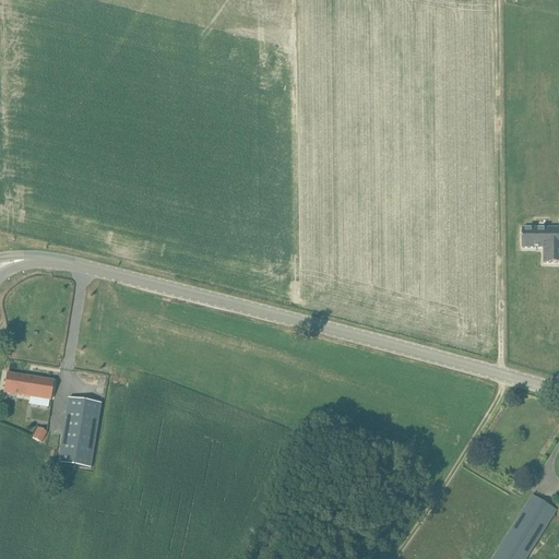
[(539,254),(539,274),(558,274),(558,235),(524,235),(524,254),(539,254)]
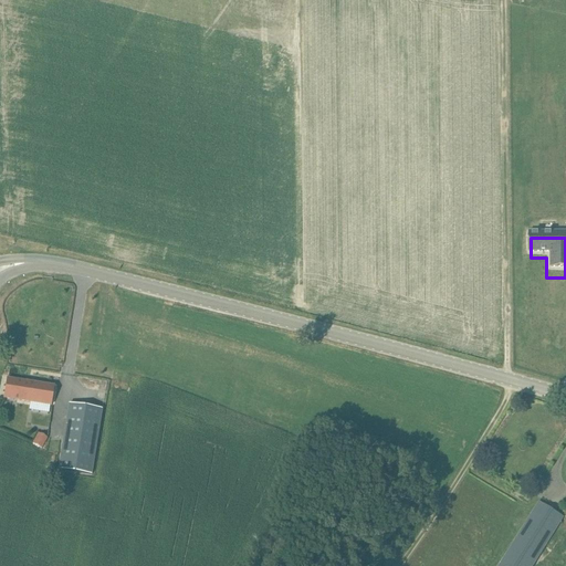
[(18,381),(7,379),(3,398),(51,406),(54,386),(18,381)]
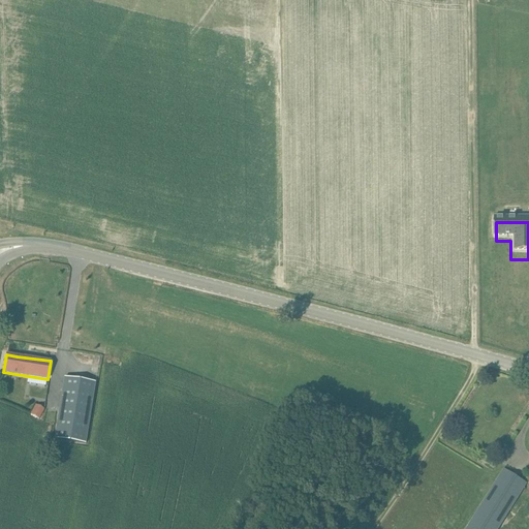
[(86,444),(95,383),(64,378),(55,439),(86,444)]
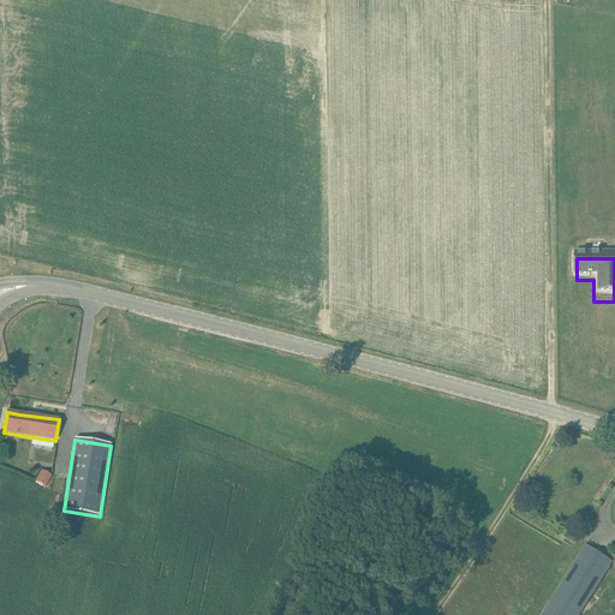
[(42,471),(35,482),(46,488),(52,476),(42,471)]
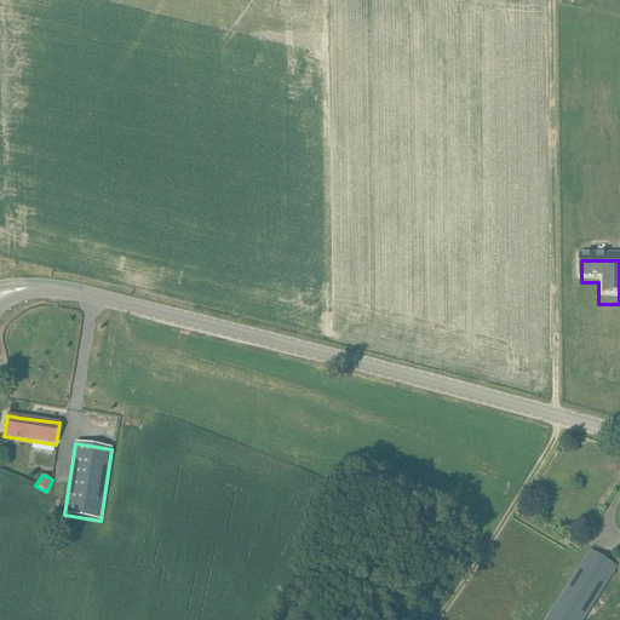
[(584,619),(619,567),(591,550),(546,619),(584,619)]
